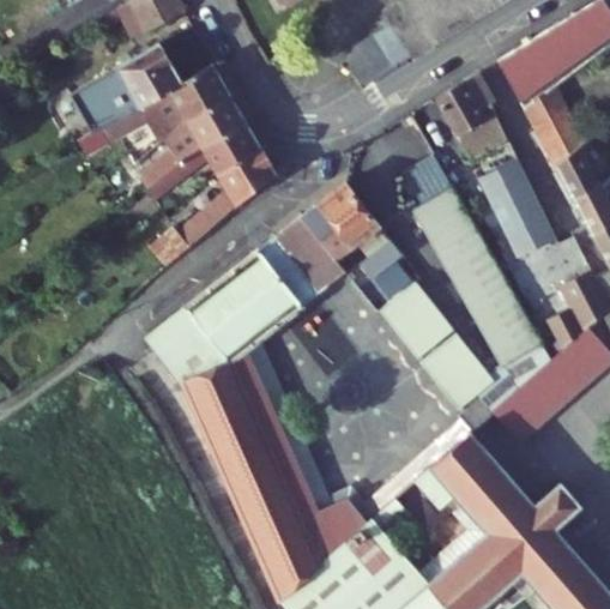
[(146,10),(162,0),(139,0),(130,6),(144,34),(155,28),(146,10)]
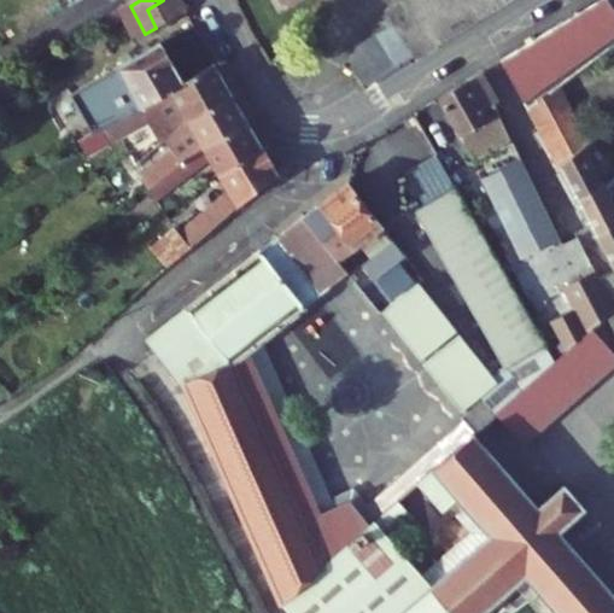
[(163,0),(147,10),(156,28),(145,34),(147,39),(188,15),(181,0),(163,0)]
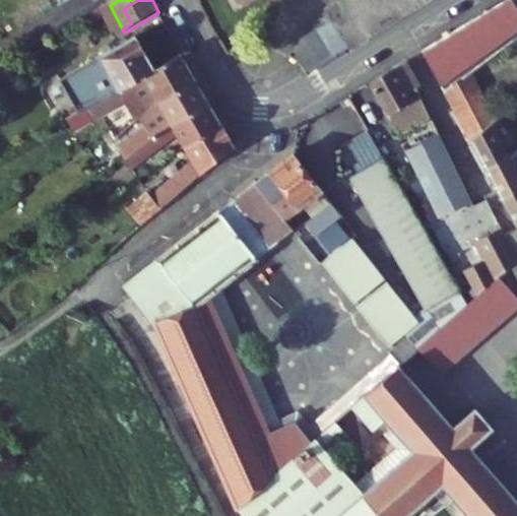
[(353,50),(427,0),(362,0),(333,17),(337,23),(322,33),(330,46),(332,45),(340,57),(353,50)]
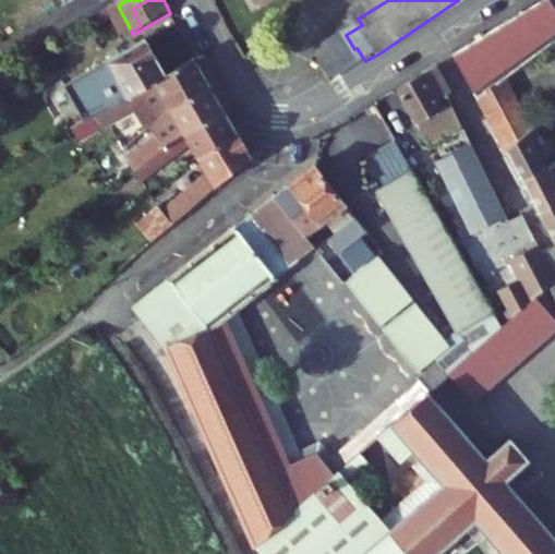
[(554,12),(547,0),(544,0),(454,57),(474,97),(503,75),(554,36),(554,12)]
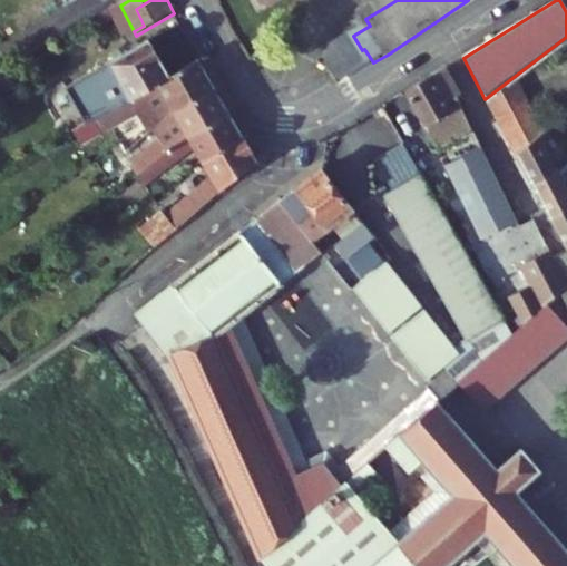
[(364,49),(362,50),(353,36),(334,48),(326,61),(340,84),(373,62),(364,49)]
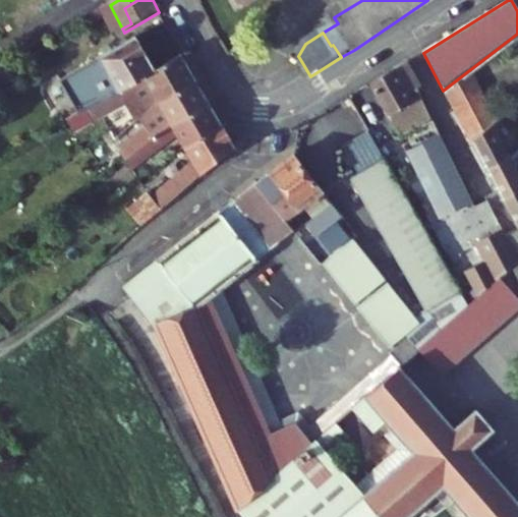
[(154,72),(135,41),(82,72),(101,104),(154,72)]
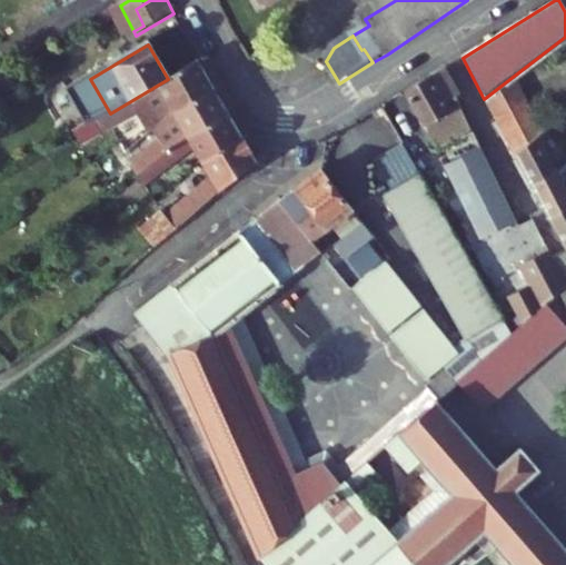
[(216,90),(200,61),(168,79),(110,114),(95,122),(75,135),(80,146),(138,112),(149,131),(177,112),(216,90)]
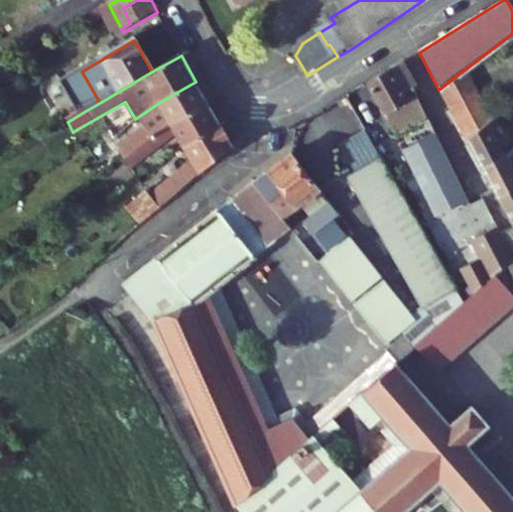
[(417,91),(403,62),(391,71),(405,97),(412,94),(417,91)]
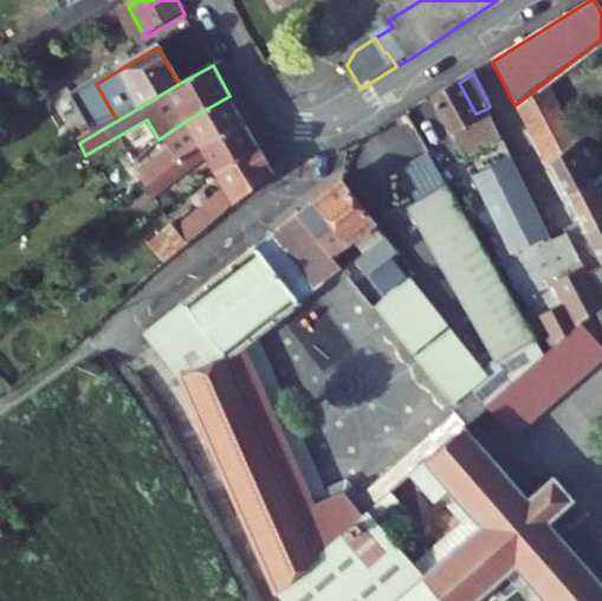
[(568,143),(575,137),(545,82),(515,105),(544,162),(568,143)]
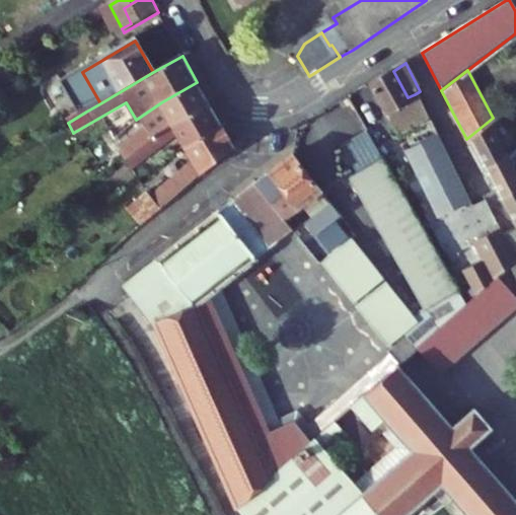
[(408,97),(393,71),(372,84),(402,136),(429,123),(415,94),(408,97)]
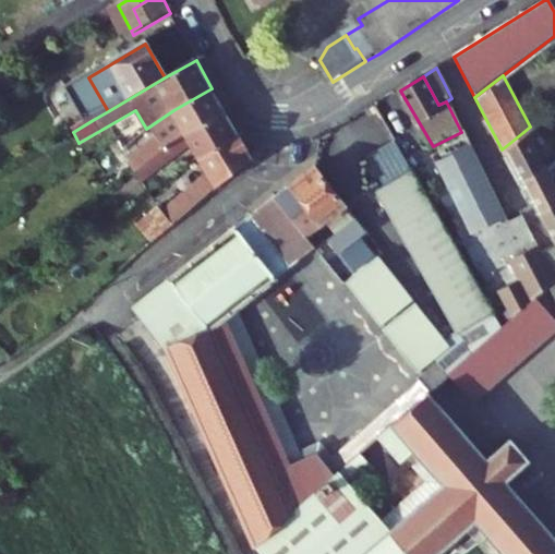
[(183,136),(226,113),(212,88),(173,110),(180,123),(132,158),(139,169),(183,136)]
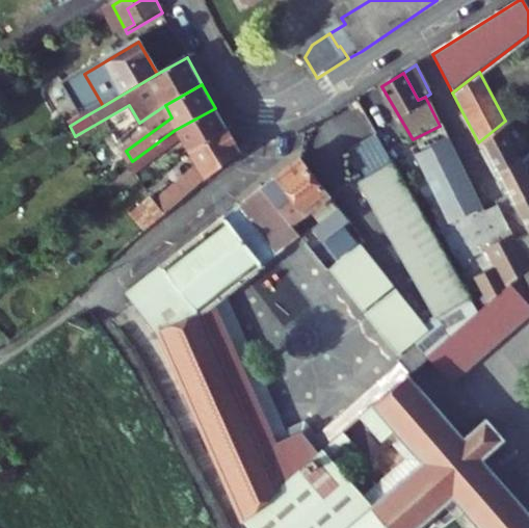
[(85,107),(65,117),(70,126),(88,114),(85,107)]
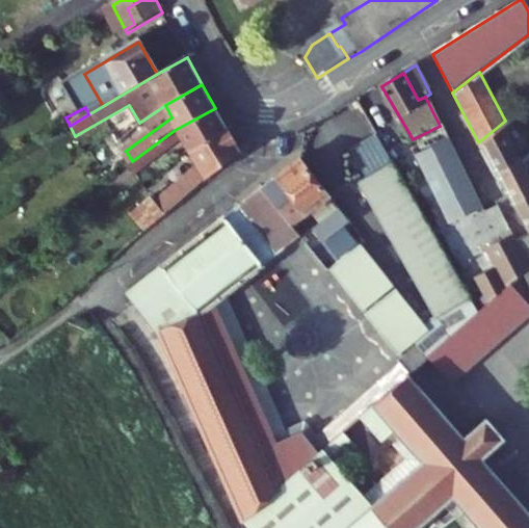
[(190,152),(227,130),(215,108),(175,130),(132,161),(138,173),(184,141),(190,152)]
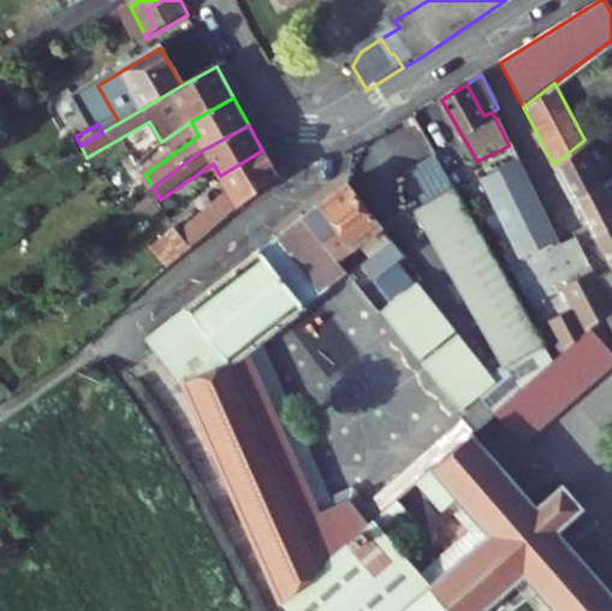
[(602,191),(599,184),(577,146),(553,165),(576,208),(602,191)]
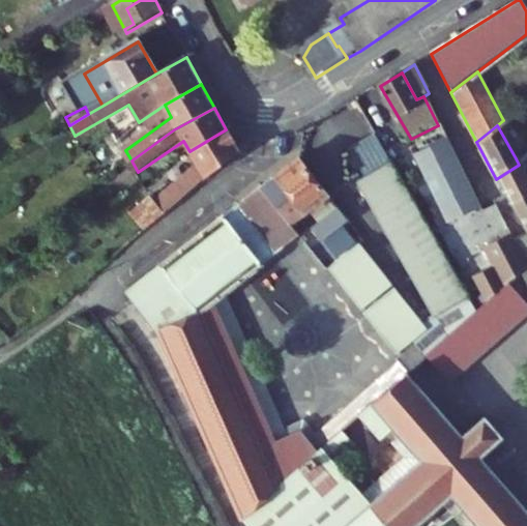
[(205,180),(239,152),(226,129),(189,151),(200,170),(158,206),(165,216),(205,180)]
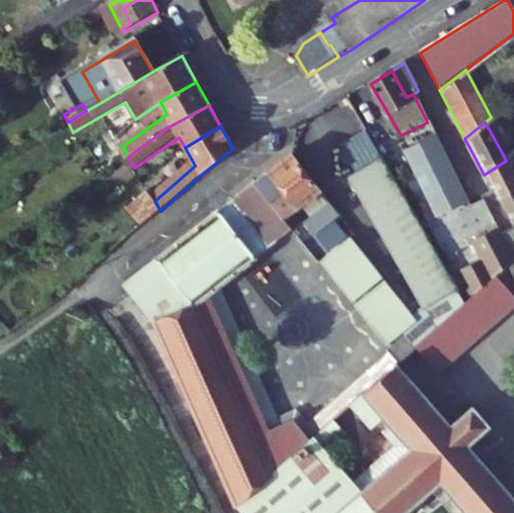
[(366,133),(339,148),(354,173),(382,160),(366,133)]
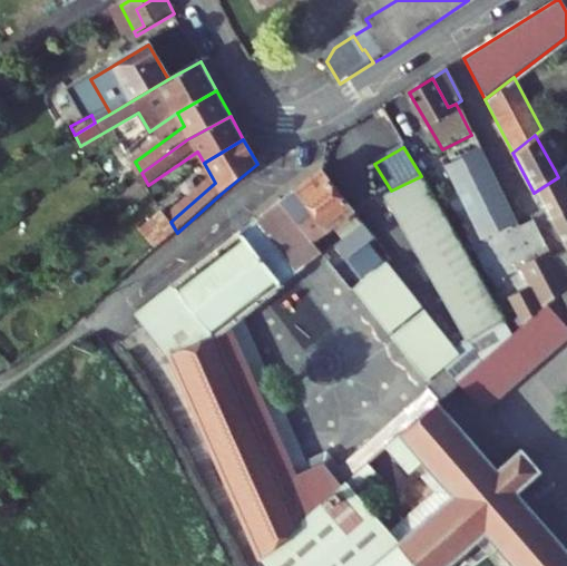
[(518,227),(516,224),(481,154),(445,172),(481,245),(518,227)]
